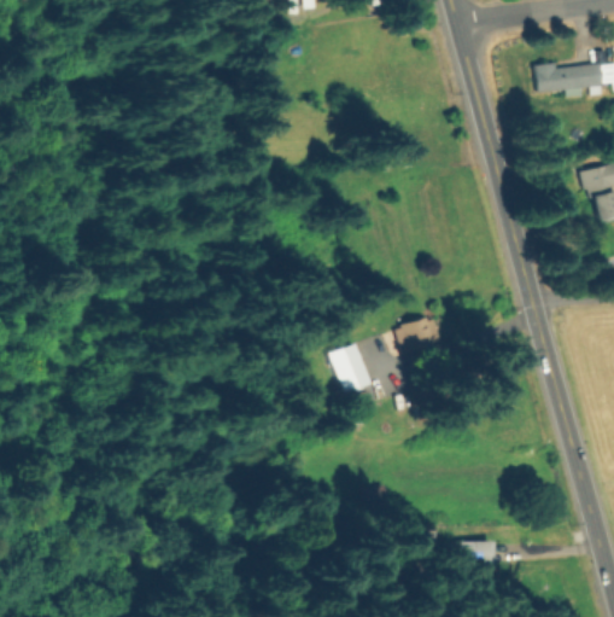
[(556,63),(557,69),(607,63),(609,86),(539,94),(536,65),(556,63)]
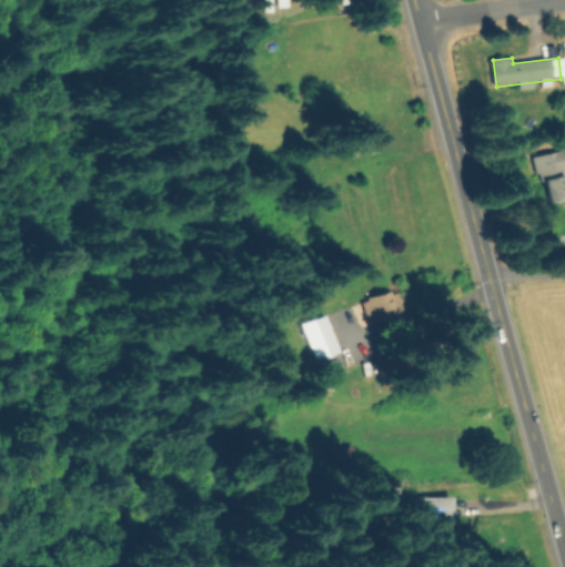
[(564,201),(548,205),(536,158),(564,150),(564,170),(563,170),(564,175),(564,201)]
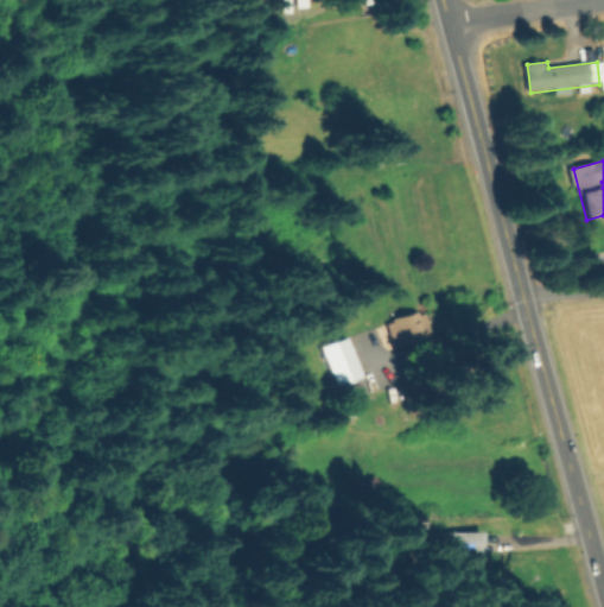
[(427,340),(396,348),(389,322),(426,313),(432,335),(426,336),(427,340)]
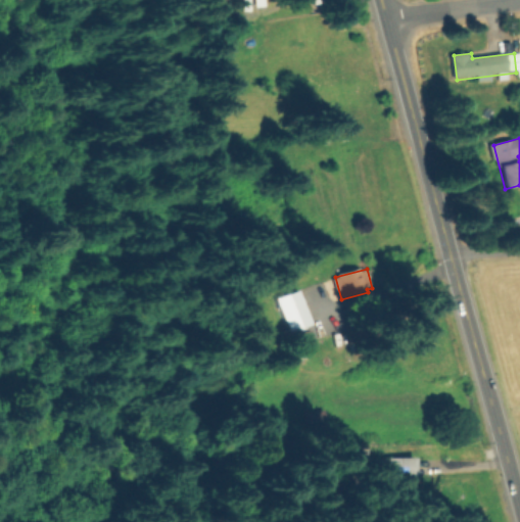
[(314,325),(292,333),(280,299),(301,291),(314,325)]
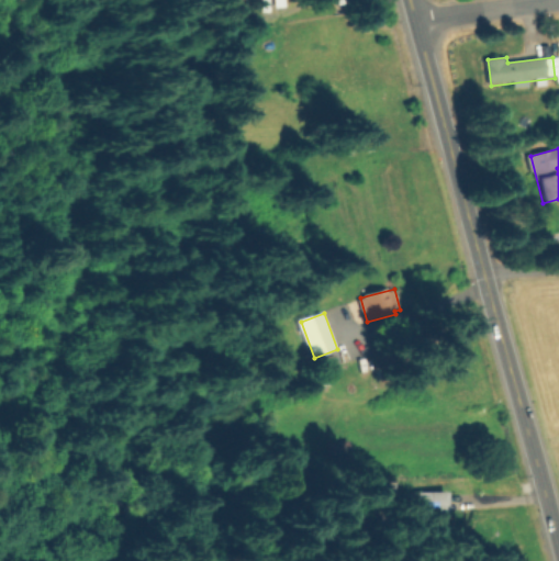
[(331,386),(315,389),(314,376),(330,374),(331,386)]
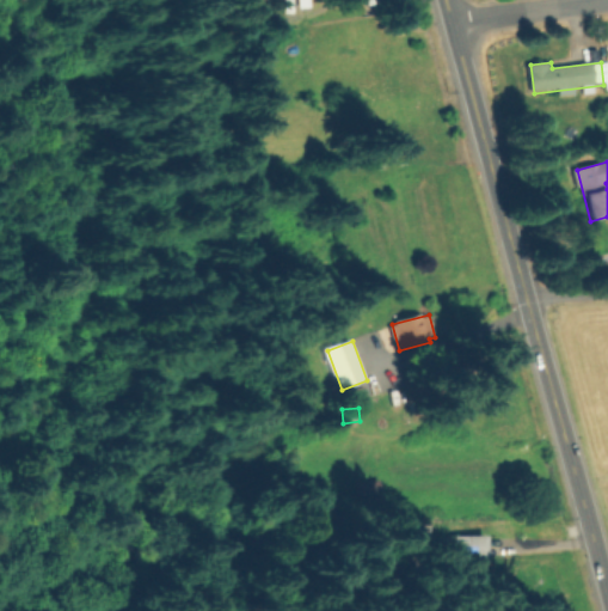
[(487,537),(486,560),(478,560),(478,568),(473,568),(473,576),(446,574),(448,535),(487,537)]
